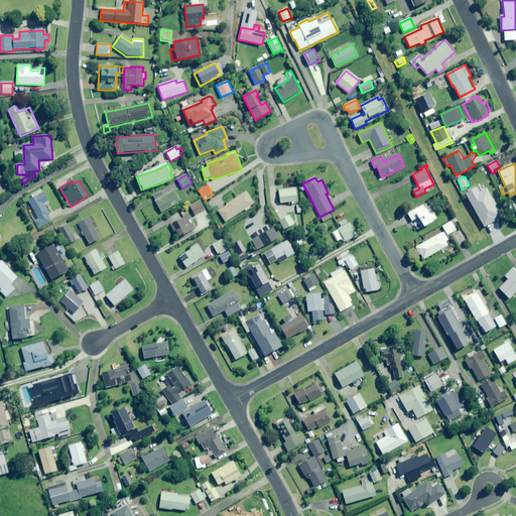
[(297,201),(295,187),(278,190),(280,204),(297,201)]
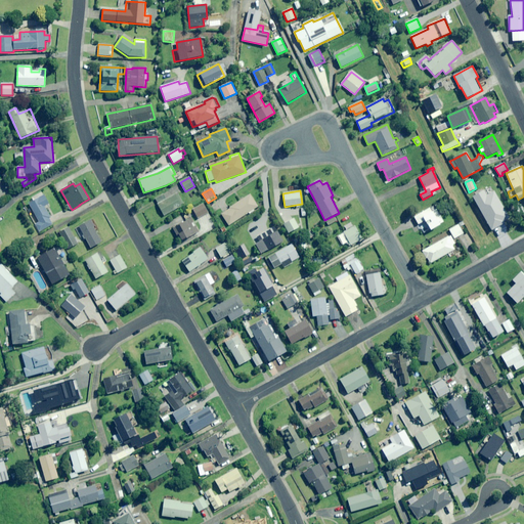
[(184,205),(177,192),(157,205),(164,216),(184,205)]
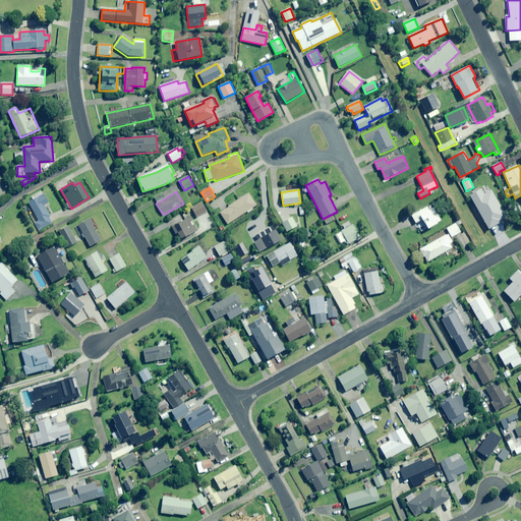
[(256,206),(248,193),(229,207),(229,208),(221,214),(228,225),(247,212),(248,213),(253,210),(252,209),(256,206)]
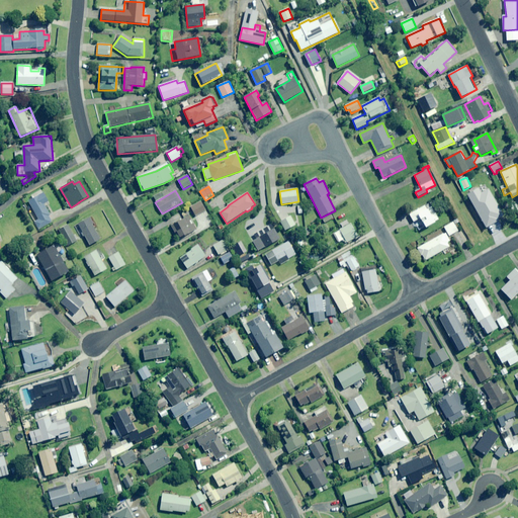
[(50,204),(42,193),(27,201),(38,221),(34,222),(39,230),(53,222),(49,217),(51,216),(46,206),(50,204)]
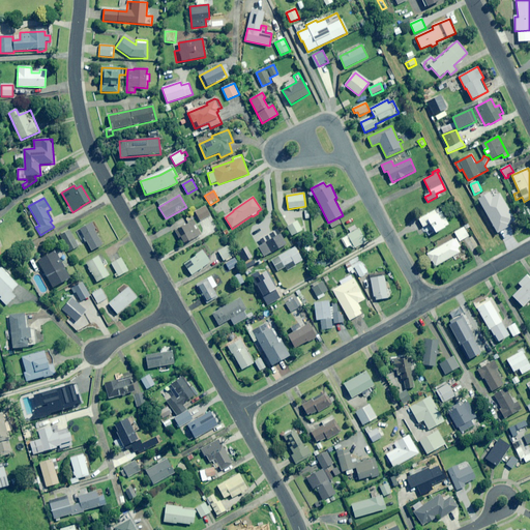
[(505,221),(501,199),(487,202),(491,223),(505,221)]
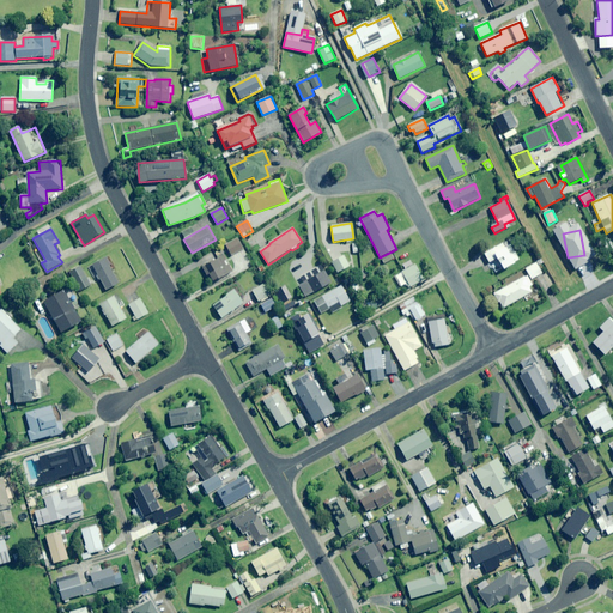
[(246,253),(243,249),(237,238),(225,244),(231,256),(240,252),(241,255),(246,253)]
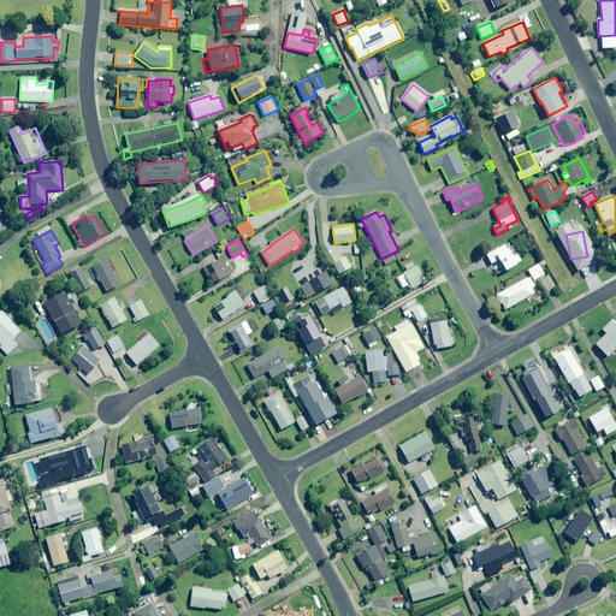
[(486,255),(498,276),(523,262),(511,241),(486,255)]
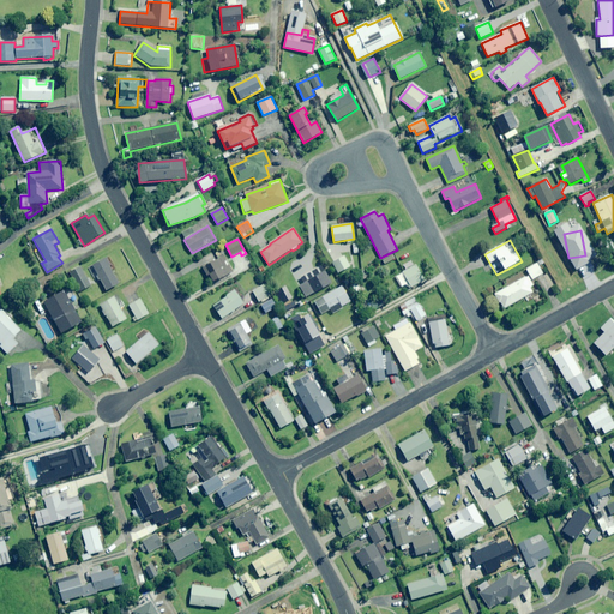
[(357,242),(353,244),(353,252),(365,252),(363,246),(359,247),(357,242)]
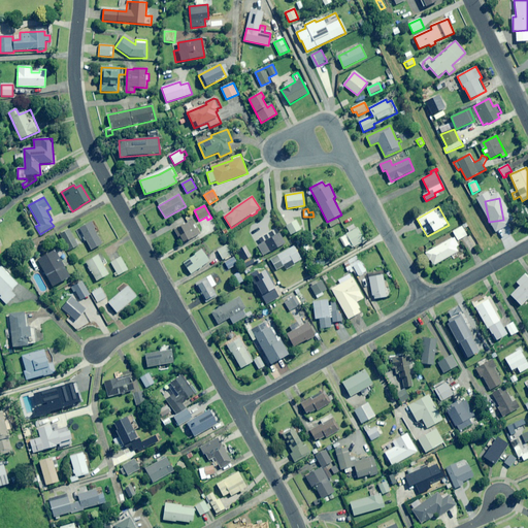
[(182,243),(200,234),(197,228),(196,228),(194,226),(195,225),(193,220),(174,229),(182,243)]
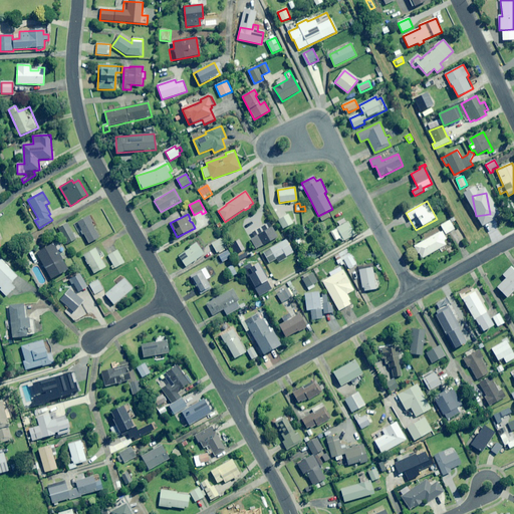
[(293,224),(288,215),(278,220),(283,229),(293,224)]
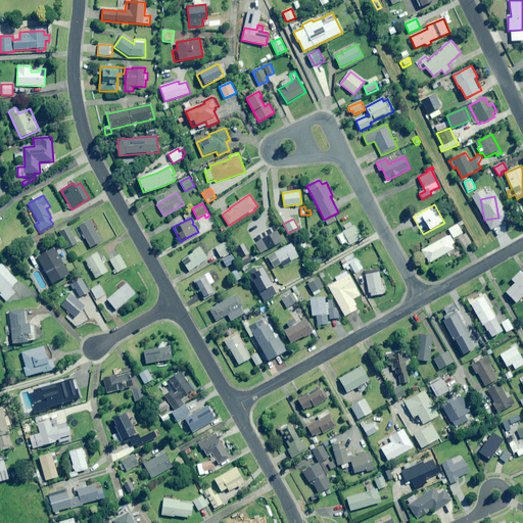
[(79,226),(80,228),(77,230),(82,239),(85,238),(90,248),(101,242),(90,221),(79,226)]
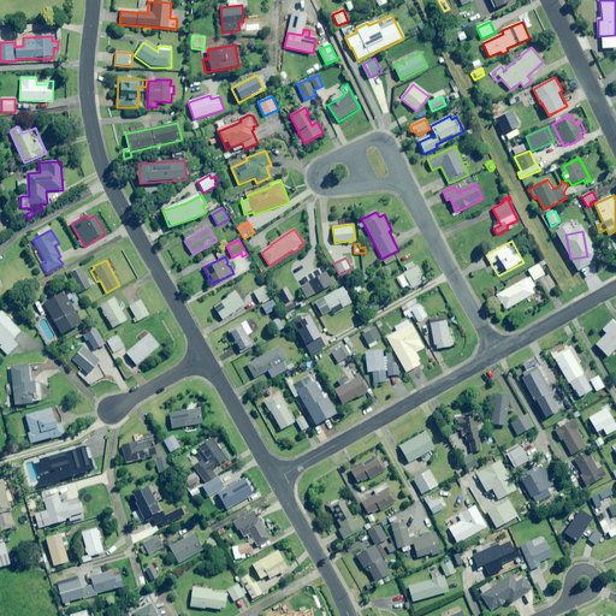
[(545,265),(543,260),(539,262),(539,265),(528,271),(534,280),(545,276),(540,268),(545,265)]
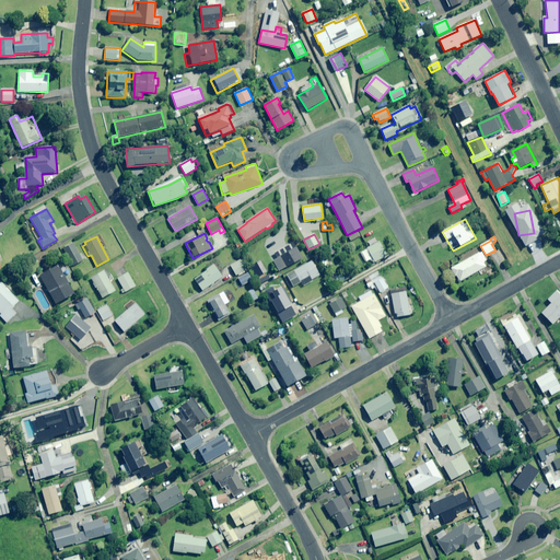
[(387,256),(378,242),(366,249),(372,259),(374,264),(387,256)]
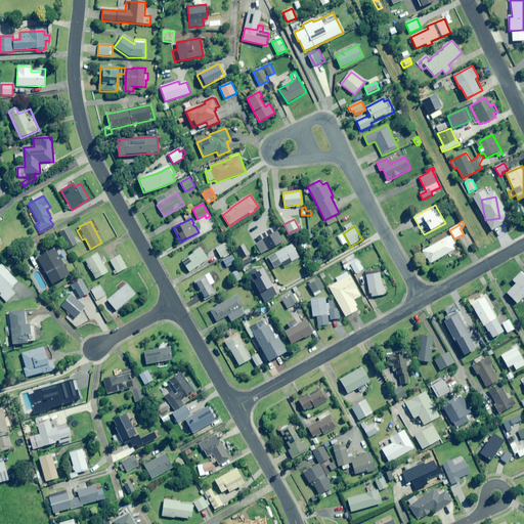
[(78,245),(69,227),(59,232),(69,249),(78,245)]
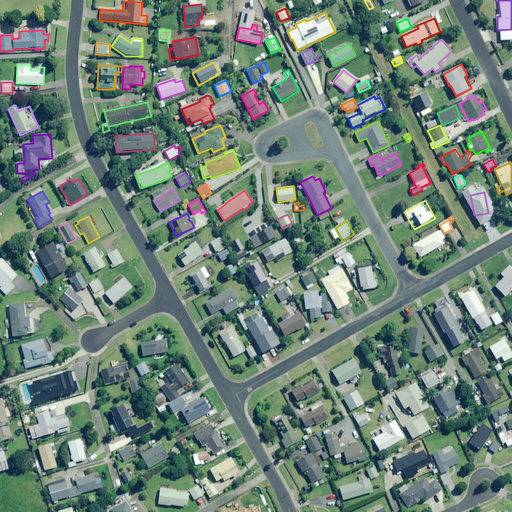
[(277,236),(269,222),(251,231),(253,236),(249,238),(255,249),(277,236)]
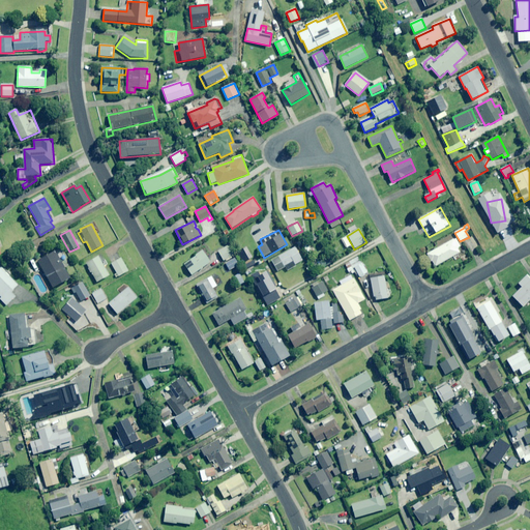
[(455,238),(427,255),(431,262),(432,261),(435,267),(460,253),(458,248),(461,247),(455,238)]
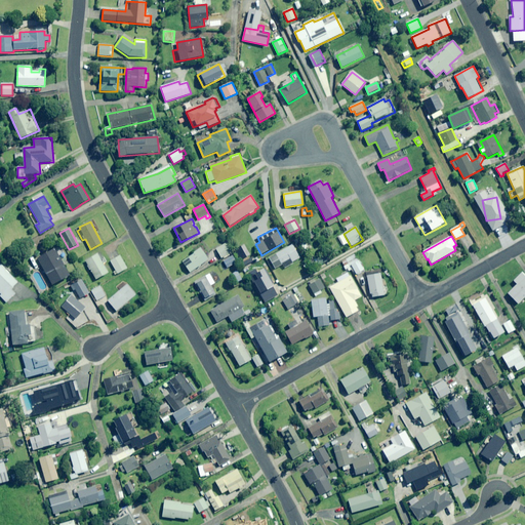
[(230,255),(229,254),(231,252),(226,243),(216,249),(221,258),(224,257),(225,259),(230,255)]
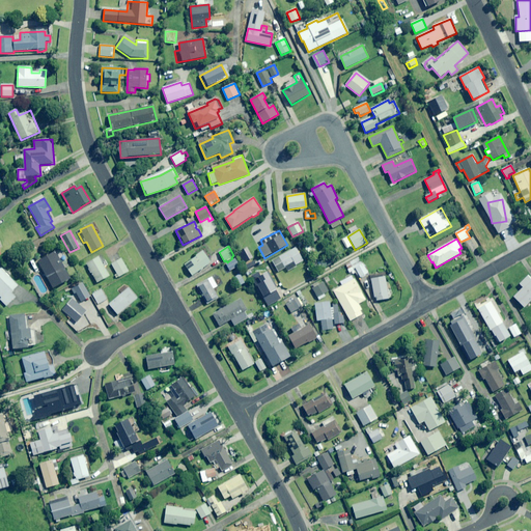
[(304,261),(296,248),(272,261),(278,272),(286,268),(288,272),(297,267),(296,266),(304,261)]
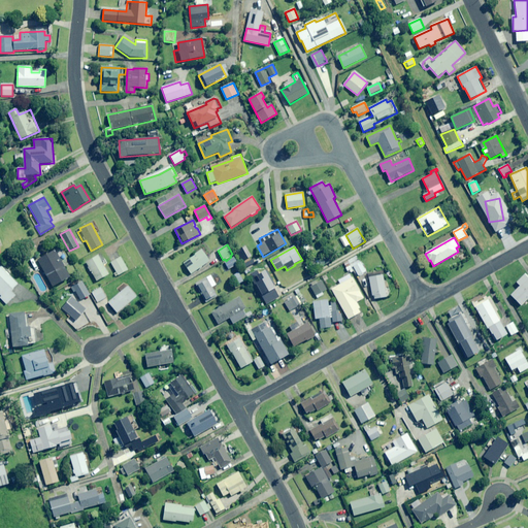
[(52,287),(70,277),(61,261),(66,259),(61,248),(37,260),(52,287)]
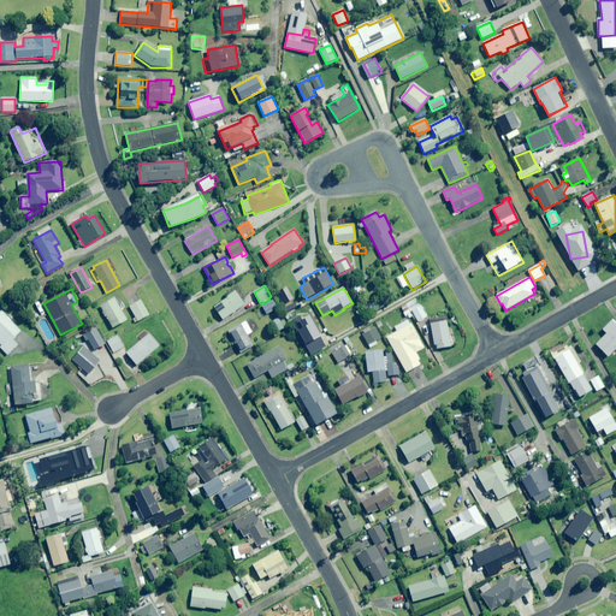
[(285,300),(279,290),(276,292),(280,302),(285,300)]
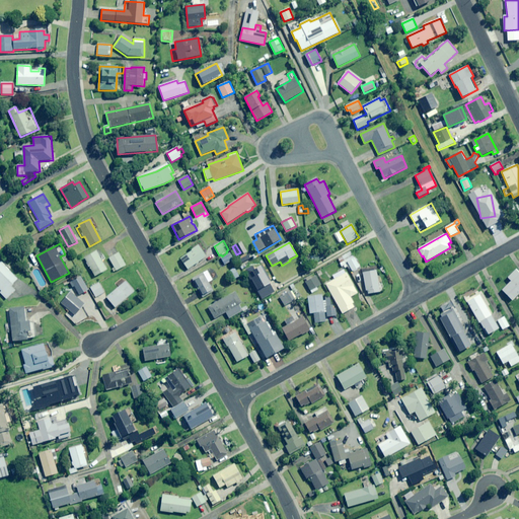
[(206,256),(198,245),(192,249),(192,250),(180,260),(188,270),(206,256)]
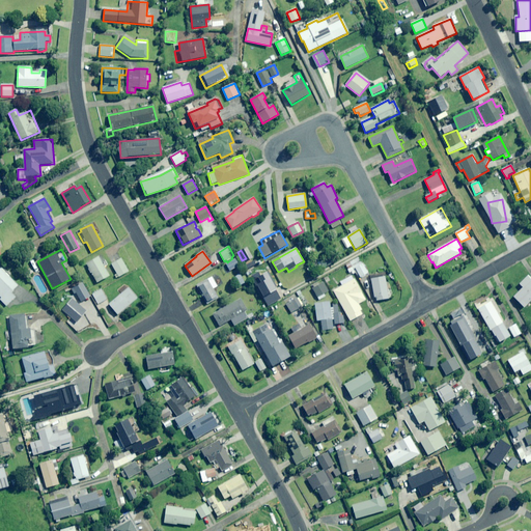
[(109,276),(99,257),(86,263),(98,283),(109,276)]
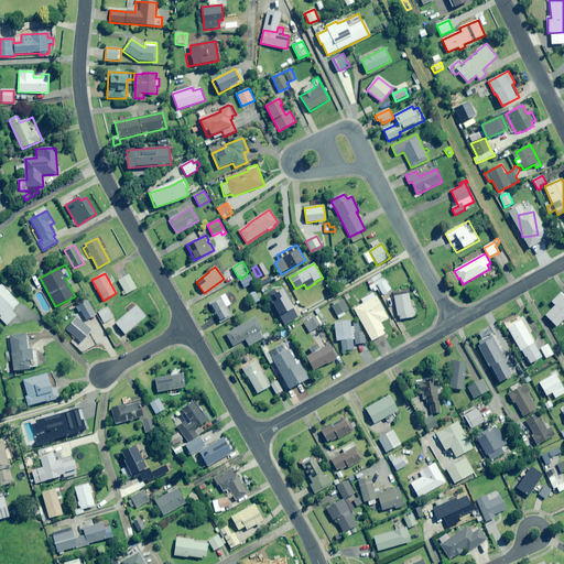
[(373,290),(375,292),(378,291),(376,286),(377,285),(383,295),(391,290),(381,273),(368,281),(370,285),(369,286),(371,291),(373,290)]
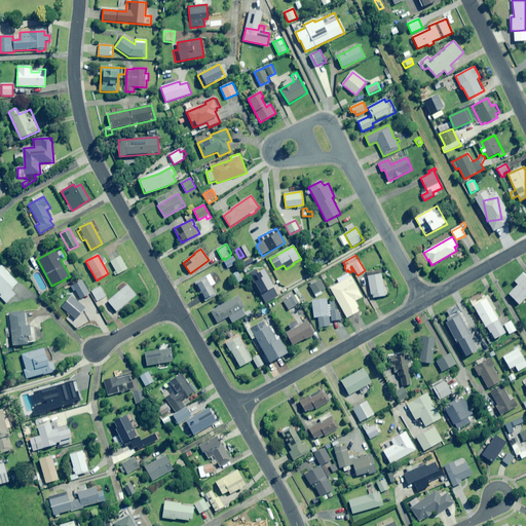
[(127,269),(120,256),(110,262),(118,274),(127,269)]
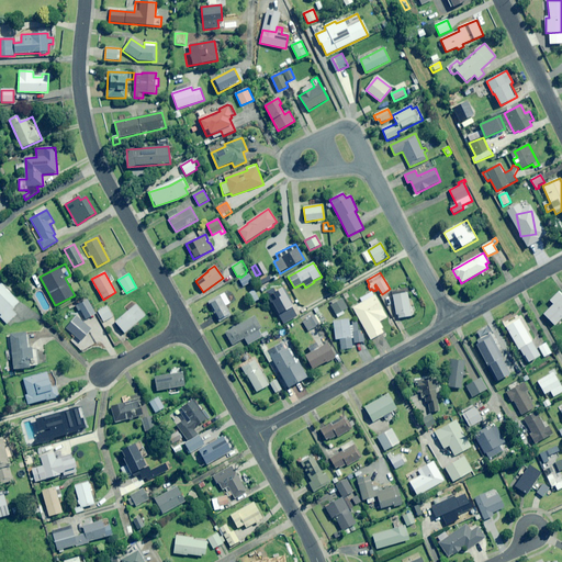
[(254,281),(249,274),(238,280),(243,288),(254,281)]
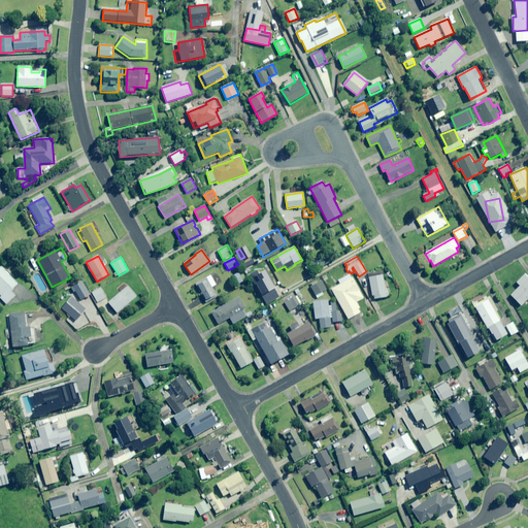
[(274,275),(269,266),(265,268),(270,277),(274,275)]
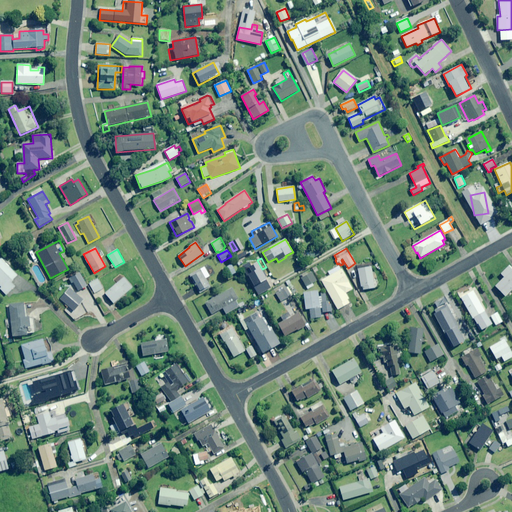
[(17,276),(2,259),(0,260),(0,286),(2,288),(1,289),(6,295),(15,287),(10,282),(17,276)]
